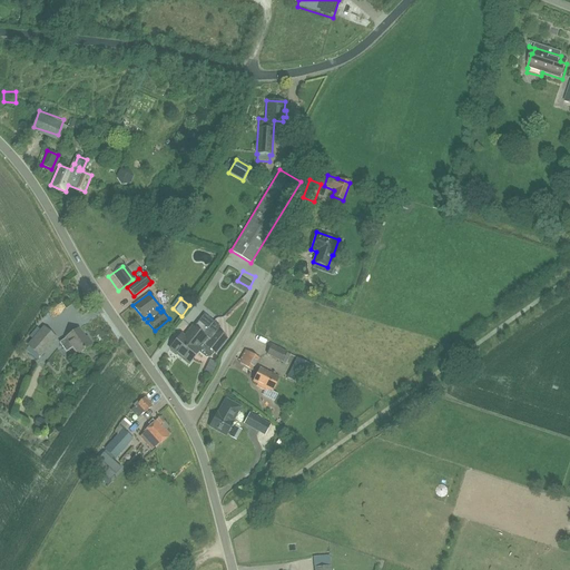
[(52,320),(64,325),(67,317),(56,313),(52,320)]
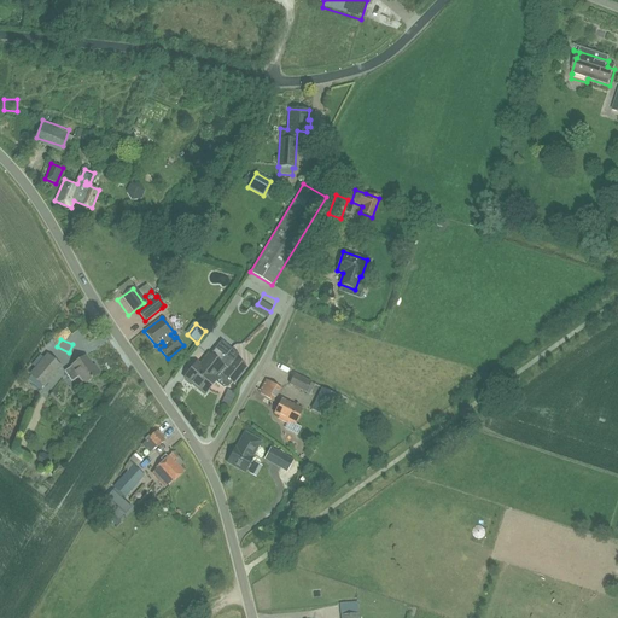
[(199,365),(197,362),(184,378),(204,395),(216,379),(214,377),(219,371),(233,383),(245,367),(235,360),(233,362),(226,356),(232,349),(222,342),(216,349),(215,348),(209,355),(208,354),(199,365)]
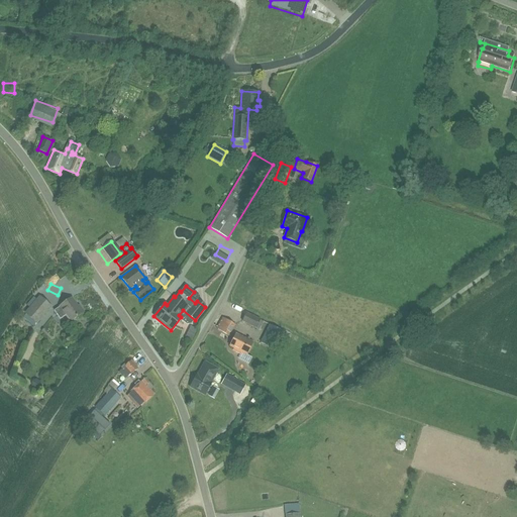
[(36,300),(29,308),(24,314),(36,324),(52,308),(39,297),(36,300)]
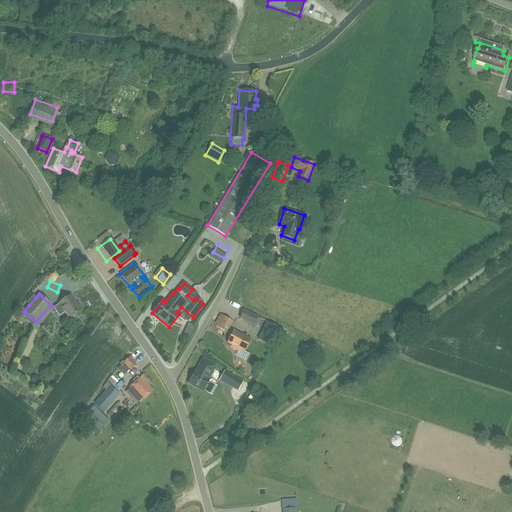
[(26,303),(29,305),(36,297),(33,294),(26,303)]
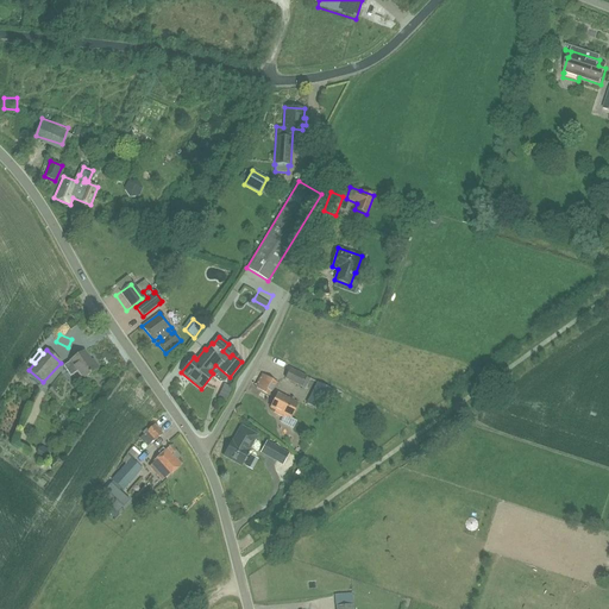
[(69,360),(70,362),(63,366),(70,376),(76,371),(82,380),(99,368),(93,359),(90,360),(85,351),(69,360)]
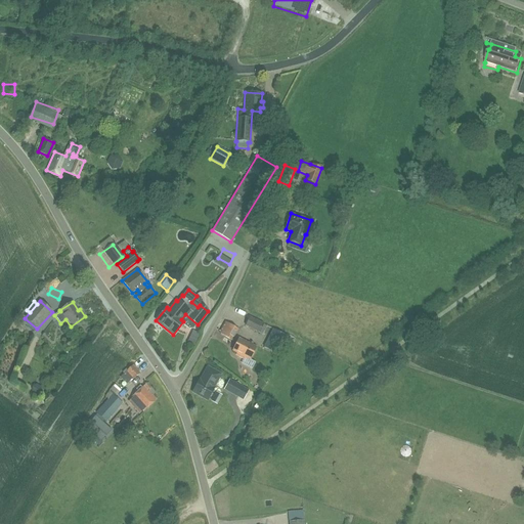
[(270,326),(250,317),(245,326),(265,337),(270,326)]
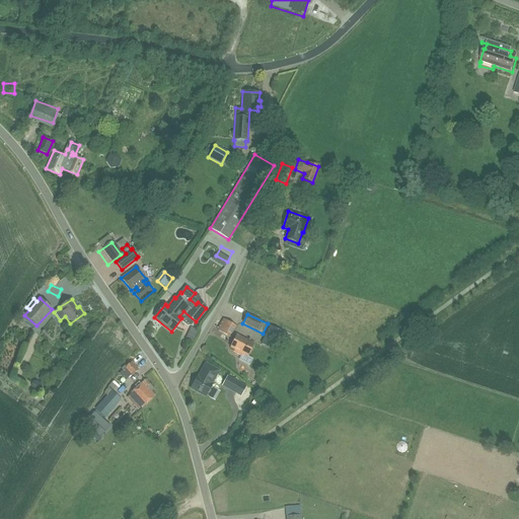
[(229,337),(235,326),(223,318),(217,329),(229,337)]
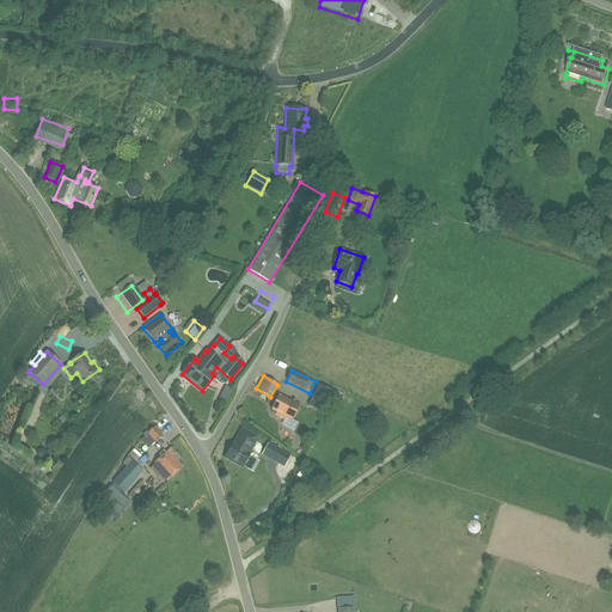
[(314,392),(329,399),(334,392),(318,384),(314,392)]
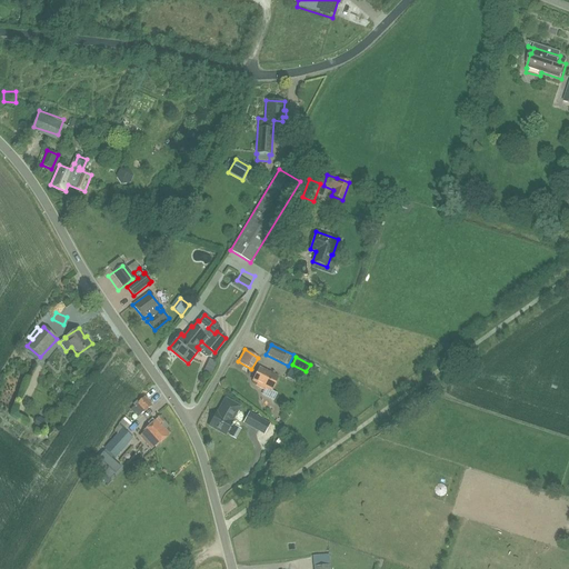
[(278,377),(259,367),(252,381),(259,385),(258,387),(265,390),(266,389),(271,391),(278,377)]
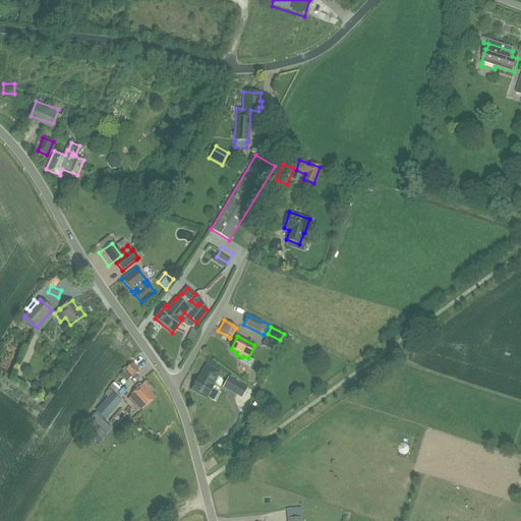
[(131,363),(119,375),(126,383),(138,371),(131,363)]
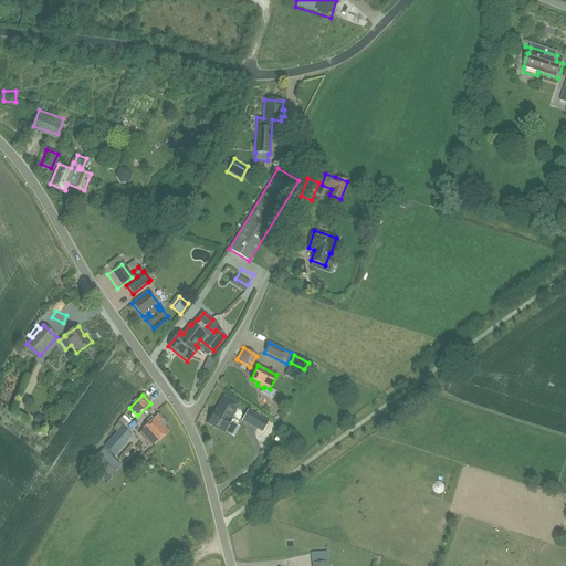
[(231,419),(230,418),(238,405),(223,397),(216,410),(215,409),(207,423),(224,432),(231,419)]
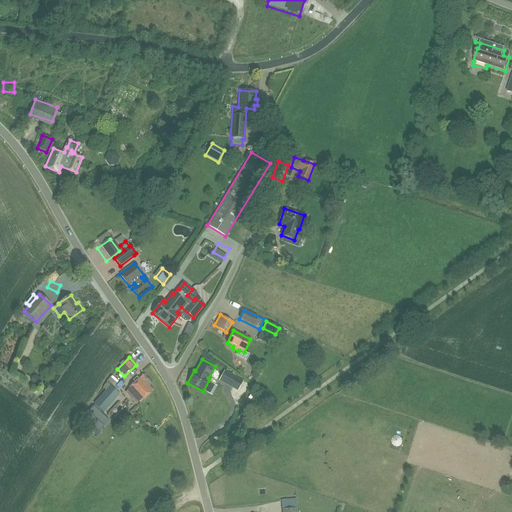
[(218,381),(232,388),(238,378),(224,371),(218,381)]
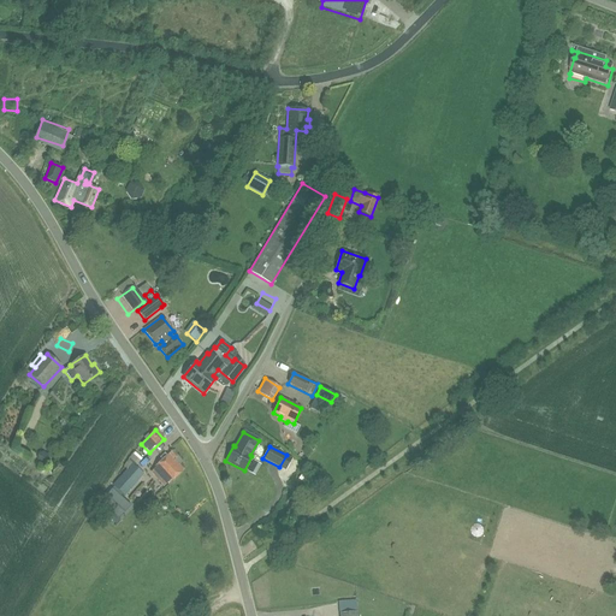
[(167,483),(169,484),(184,471),(179,465),(183,461),(172,450),(154,468),(161,477),(158,480),(164,486),(167,483)]
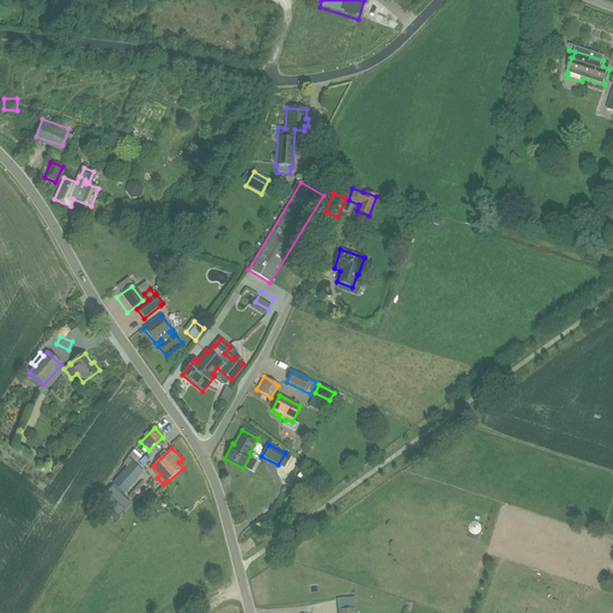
[(36,454),(37,457),(41,460),(44,460),(47,456),(47,453),(42,449),(38,450),(36,454)]
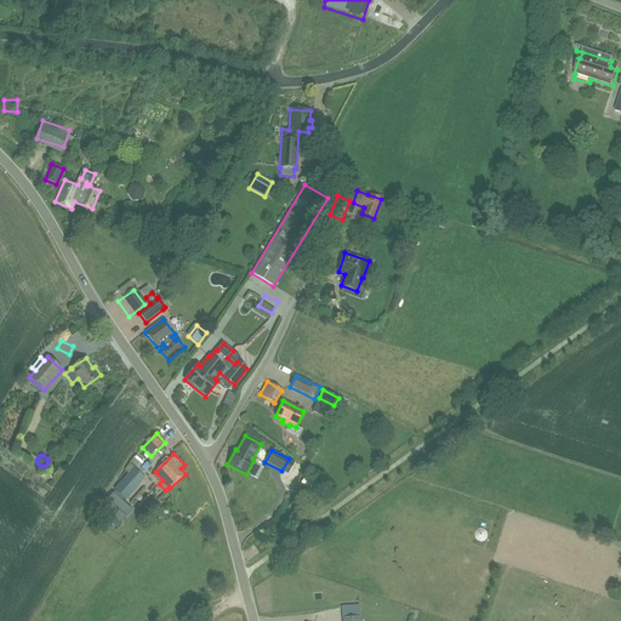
[(126,501),(146,479),(134,468),(113,490),(126,501)]
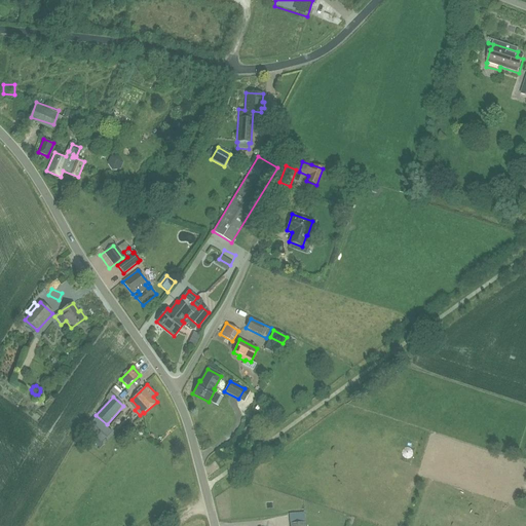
[(266,411),(258,405),(255,409),(263,415),(266,411)]
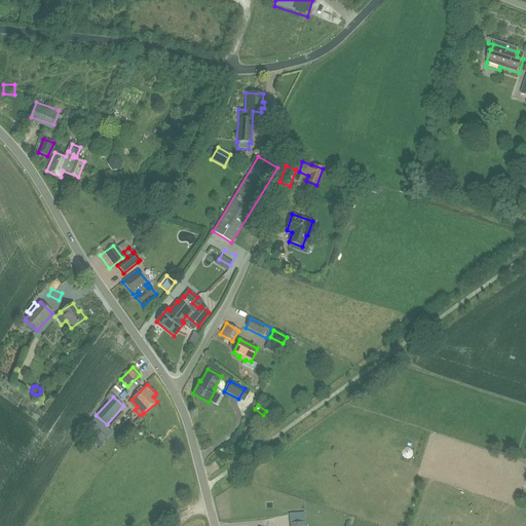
[(86,428),(102,443),(112,431),(97,417),(86,428)]
